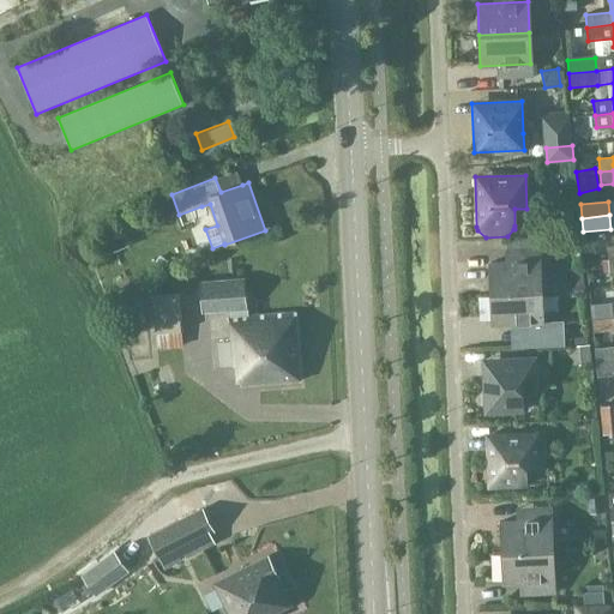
[(534,247),(506,248),(507,262),(541,259),(541,247),(534,247)]
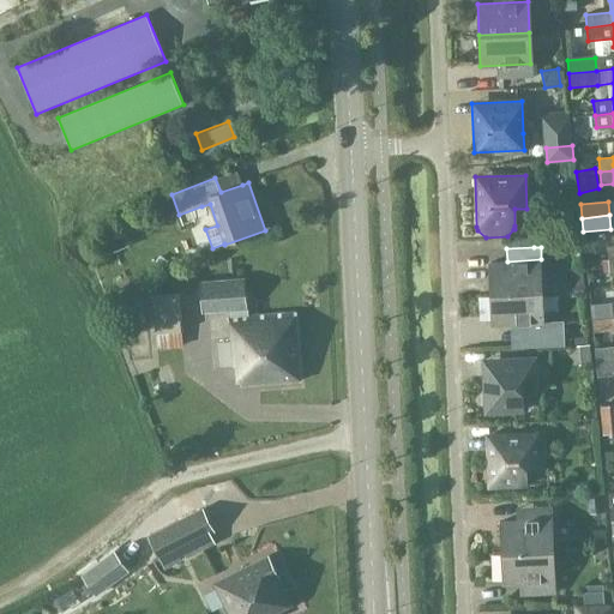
[(613,258),(608,259),(608,260),(600,262),(600,264),(601,264),(601,274),(613,272),(613,258)]
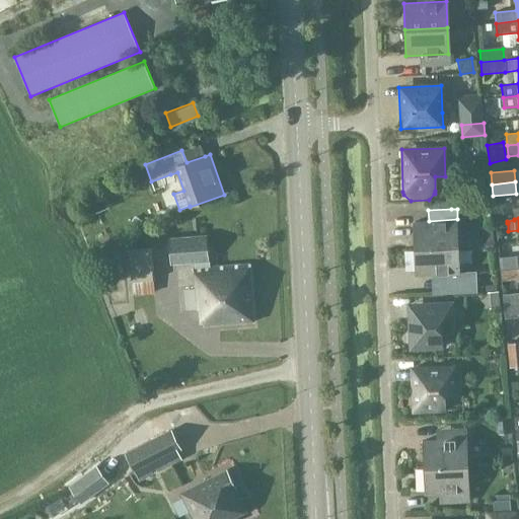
[(429,221),(413,221),(414,247),(458,245),(457,219),(429,221)]
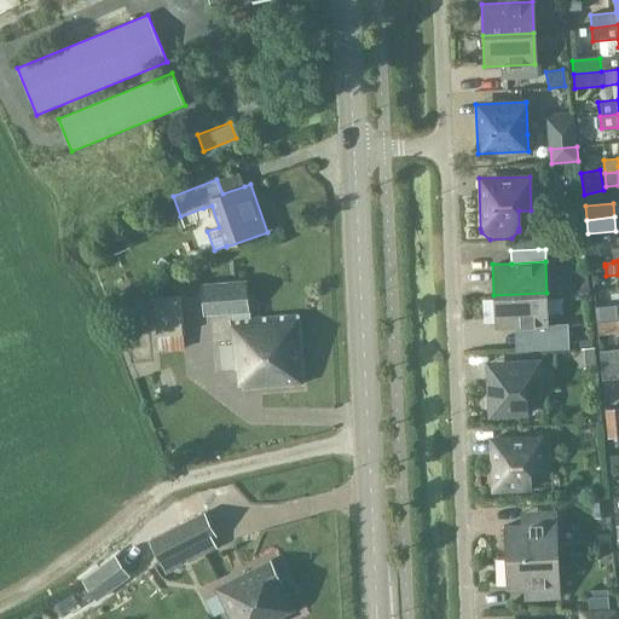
[(248,281),(202,283),(204,313),(232,312),(250,311),(248,281)]
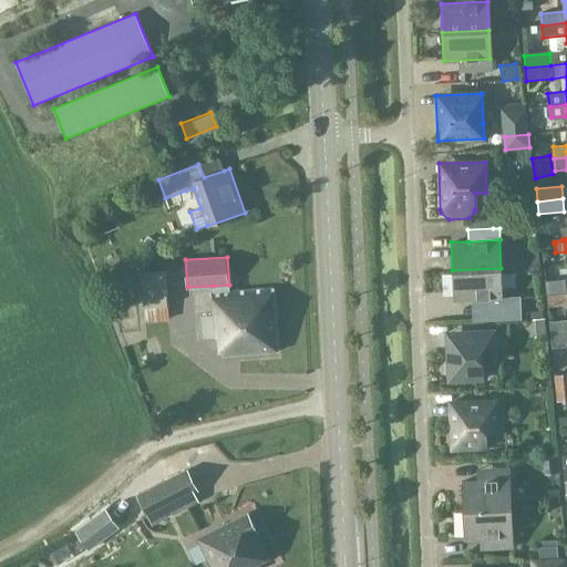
[(554,278),(566,276),(566,261),(552,265),(554,278)]
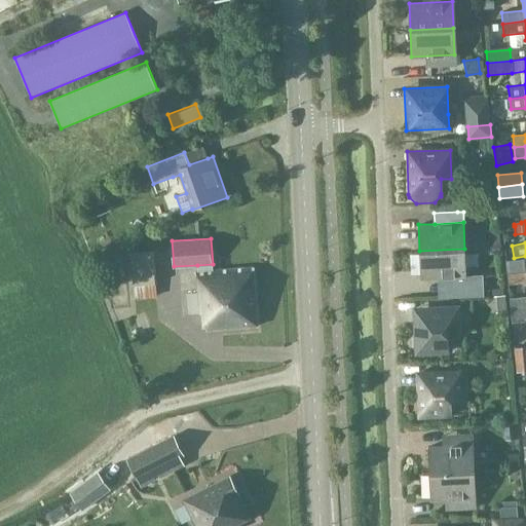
[(464,249),(419,251),(420,277),(437,276),(452,276),(466,275),(464,249)]
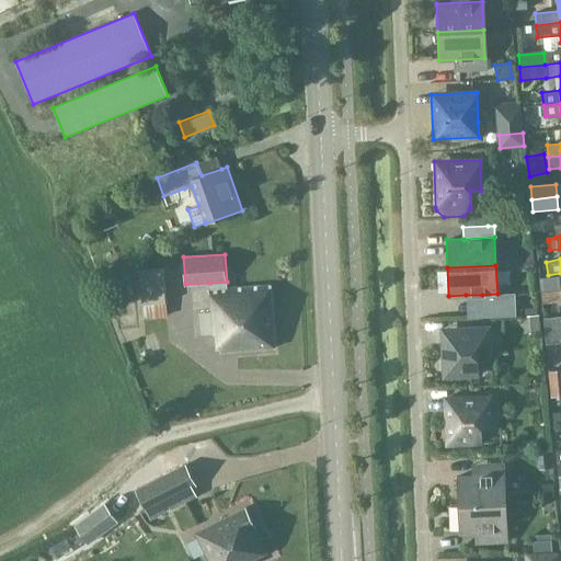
[(138,270),(141,306),(165,302),(161,267),(138,270)]
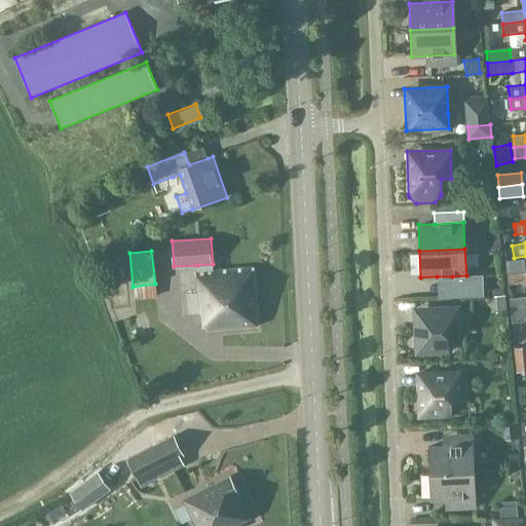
[(198,291),(198,292),(200,312),(200,315),(203,332),(259,328),(254,267),(198,271),(198,275),(197,275),(198,291)]
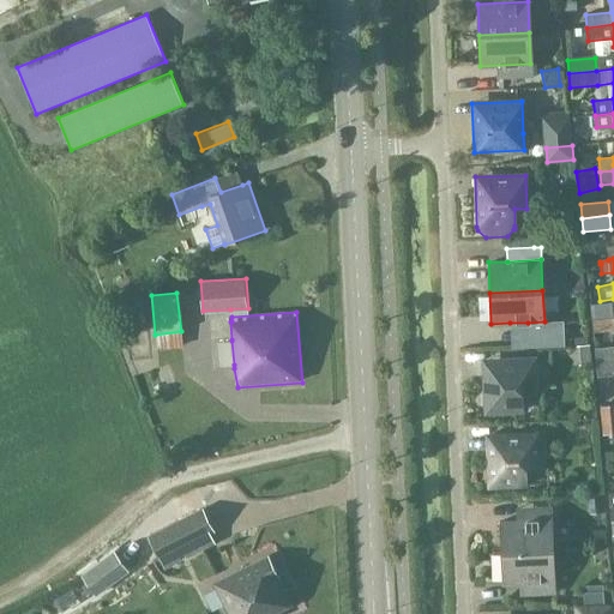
[(589,317),(590,330),(613,329),(612,315),(589,317)]
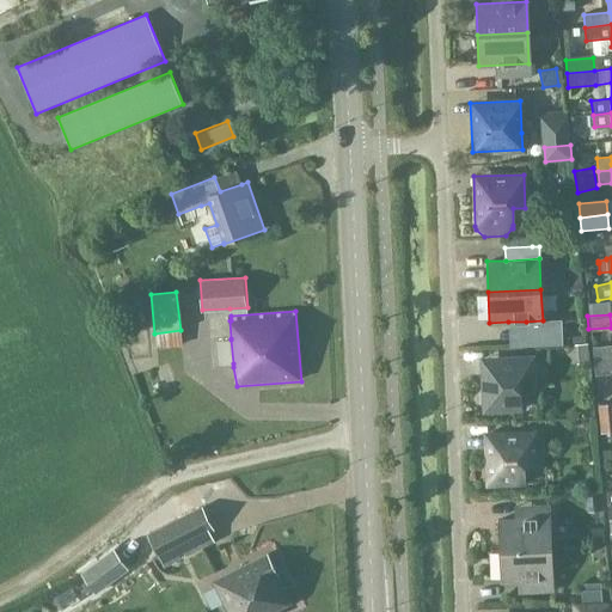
[(543,320),(526,322),(527,346),(563,344),(562,319),(543,320)]
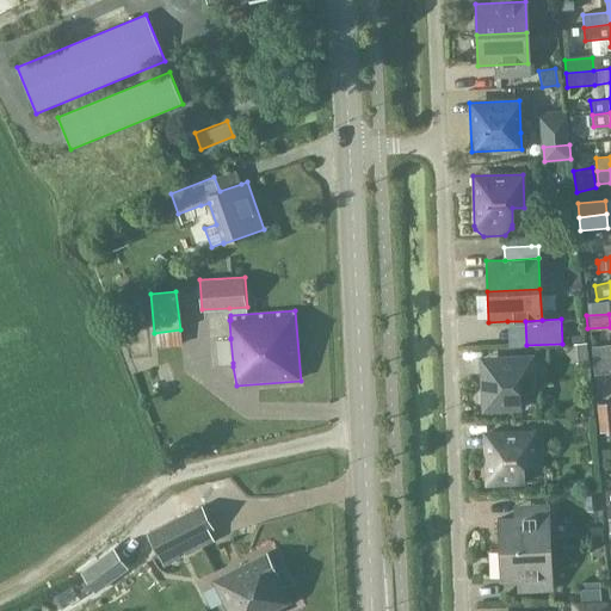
[(213,363),(228,363),(227,337),(213,338),(213,363)]
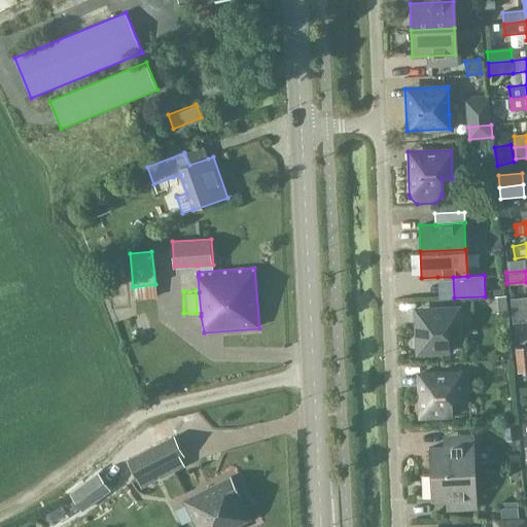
[(511,311),(526,309),(526,296),(510,299),(511,311)]
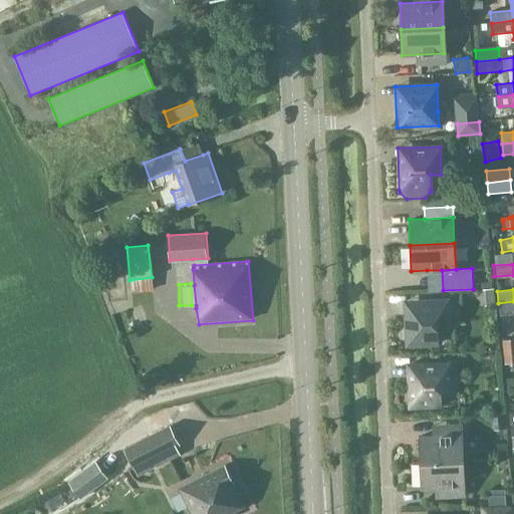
[(438,328),(448,328),(446,300),(405,302),(407,344),(438,343),(438,328)]
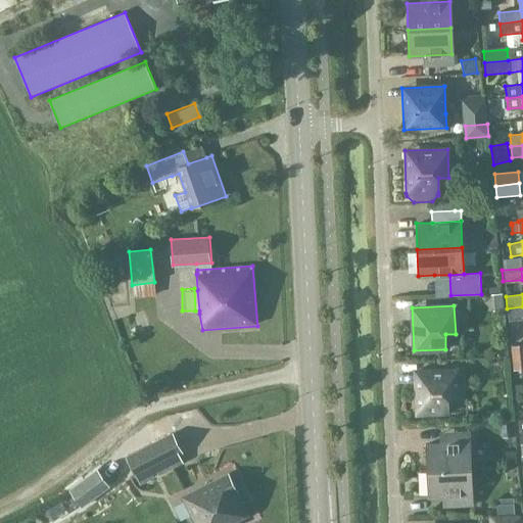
[(522,306),(507,308),(509,321),(522,320),(522,306)]
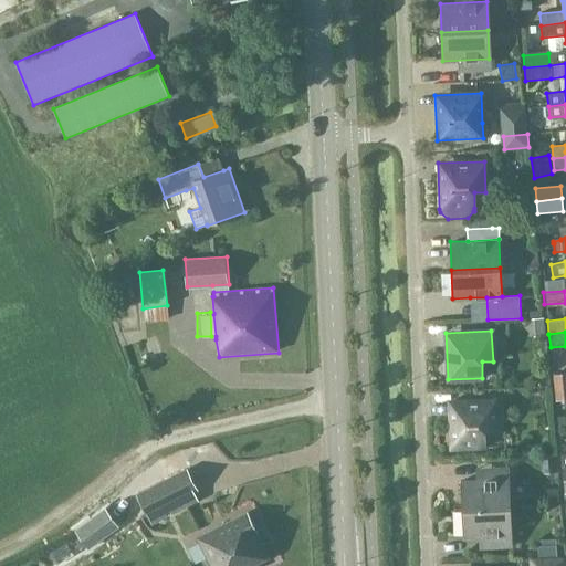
[(565,370),(551,370),(549,381),(565,381),(565,370)]
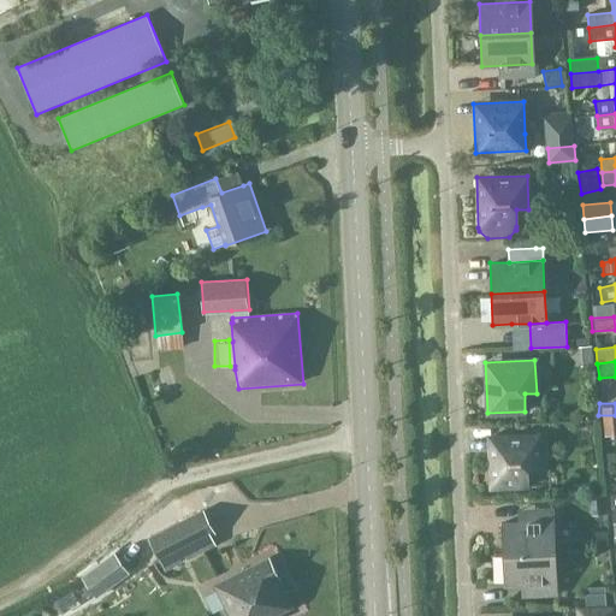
[(528,468),(540,467),(539,434),(489,437),(490,486),(529,485),(528,468)]
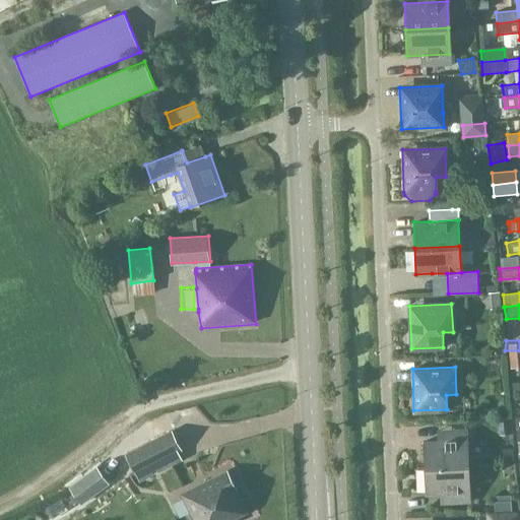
[(425,467),(467,465),(465,439),(465,429),(437,429),(439,440),(424,441),(425,467)]
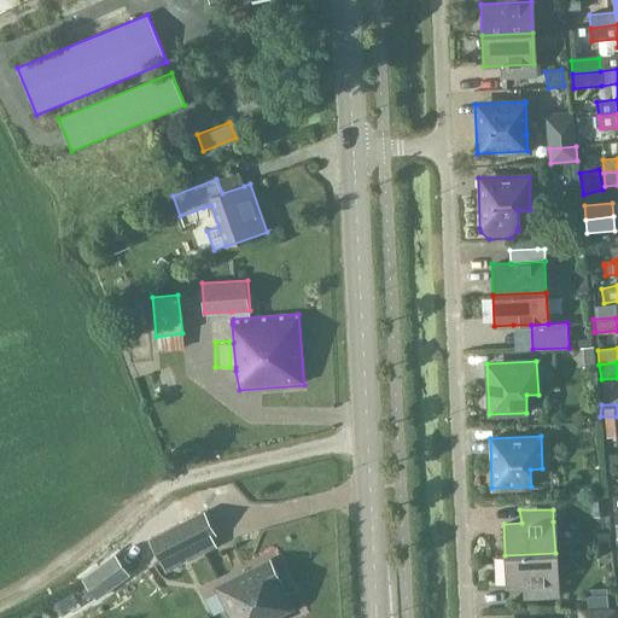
[(211,537),(216,535),(204,512),(149,541),(161,564),(175,557),(180,565),(216,547),(211,537)]
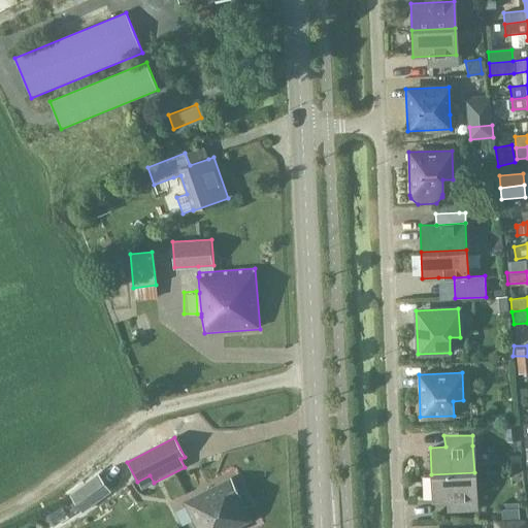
[(474,472),(431,474),(432,502),(448,501),(448,513),(476,510),(474,472)]
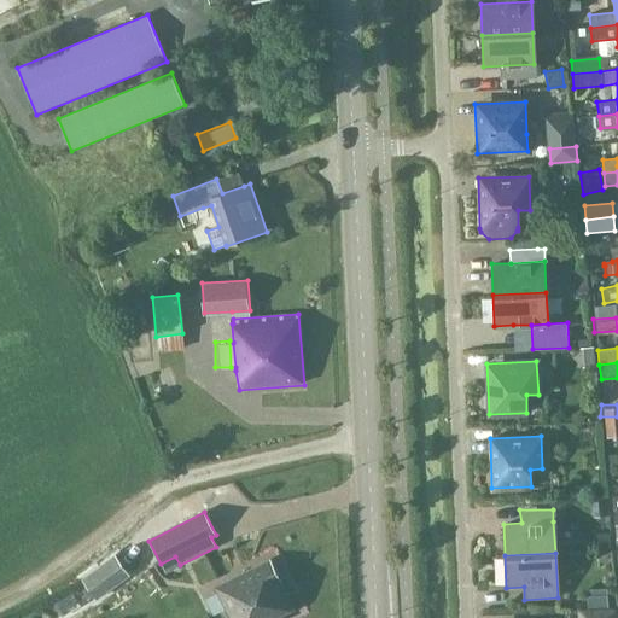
[(281,582),(270,559),(215,587),(229,617),(278,617),(293,608),(281,583),(281,582)]
